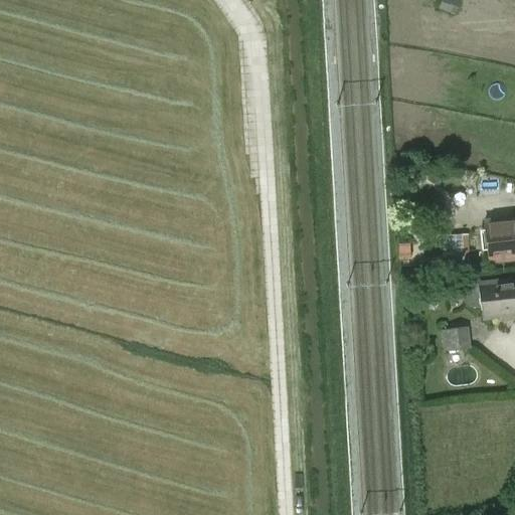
[(443,0),(442,7),(457,12),(461,0),(443,0)]
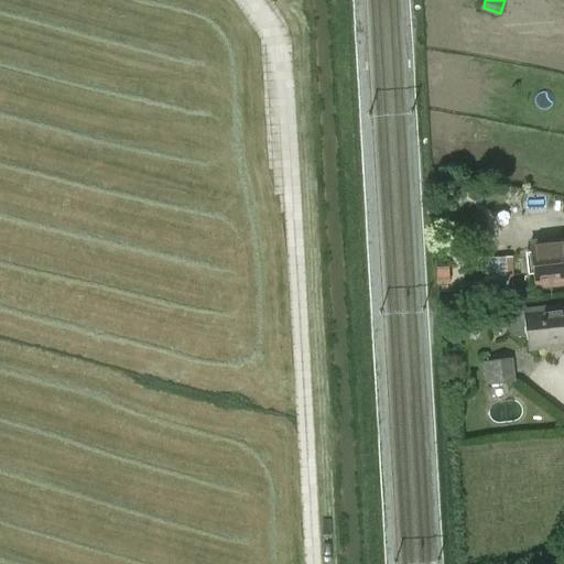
[(563,238),(530,242),(534,285),(563,282),(563,238)]
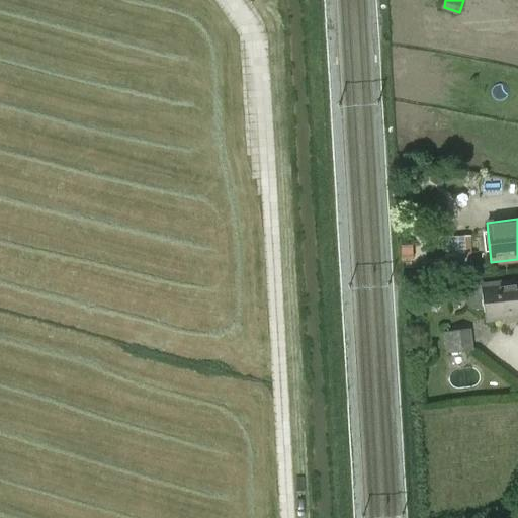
[(469,236),(432,237),(433,271),(471,270),(469,236)]
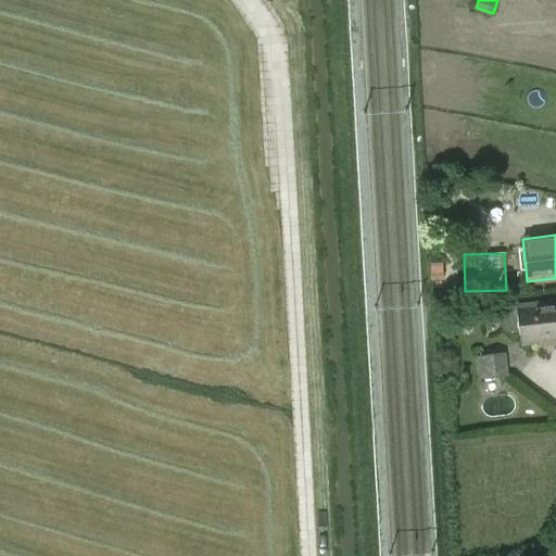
[(555,345),(555,341),(555,337),(555,336),(555,304),(552,305),(552,302),(516,305),(516,301),(509,302),(507,303),(503,305),(500,310),(498,315),(498,319),(500,324),(502,327),(505,329),(508,330),(512,331),(515,331),(518,331),(520,344),(541,342),(542,346),(555,345)]
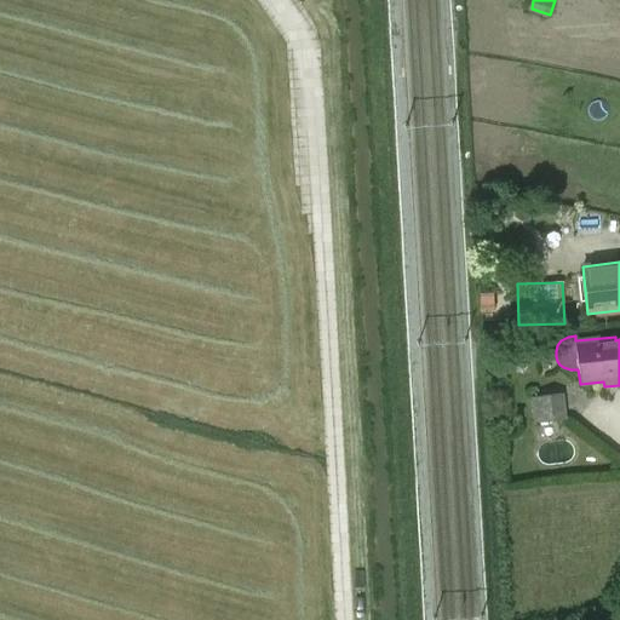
[(533,423),(567,419),(563,394),(530,397),(533,423)]
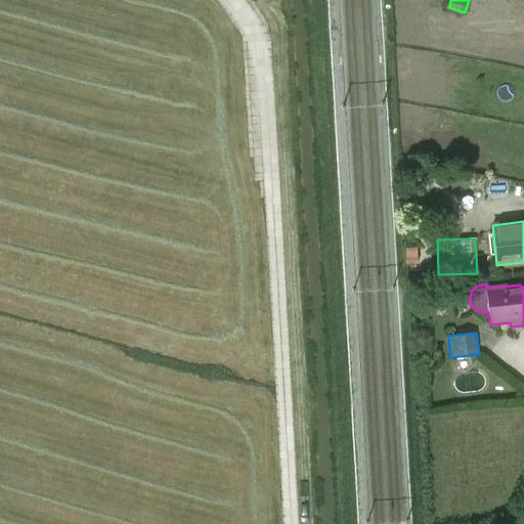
All buildings are outlined.
